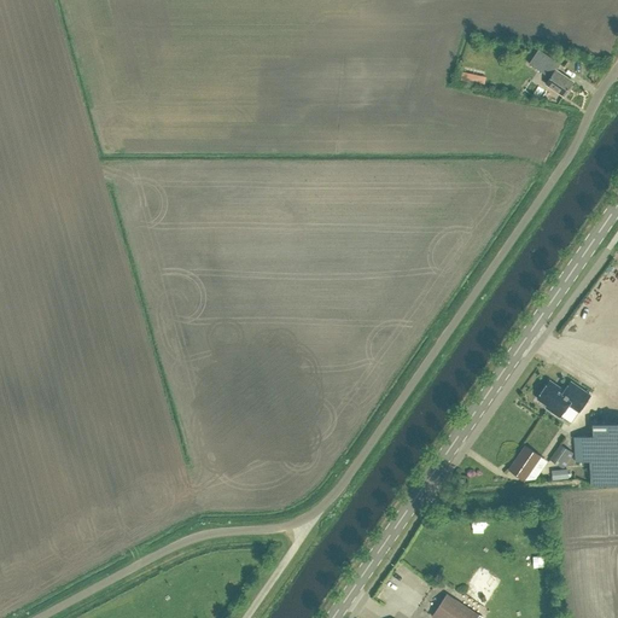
[(557,70),(560,64),(540,50),(529,64),(551,77),(546,85),(564,97),(573,82),(557,70)]
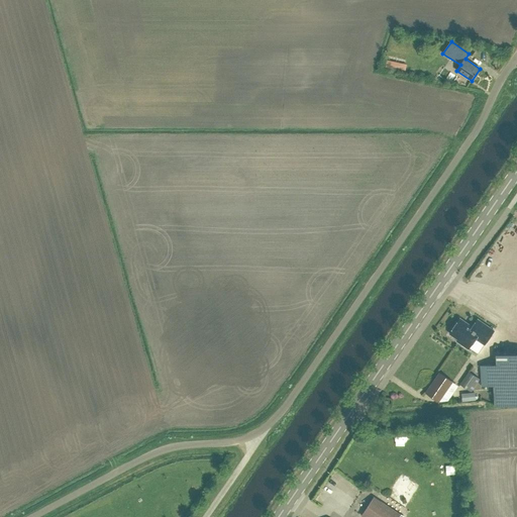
[(406,70),(406,63),(386,61),(386,68),(406,70)]
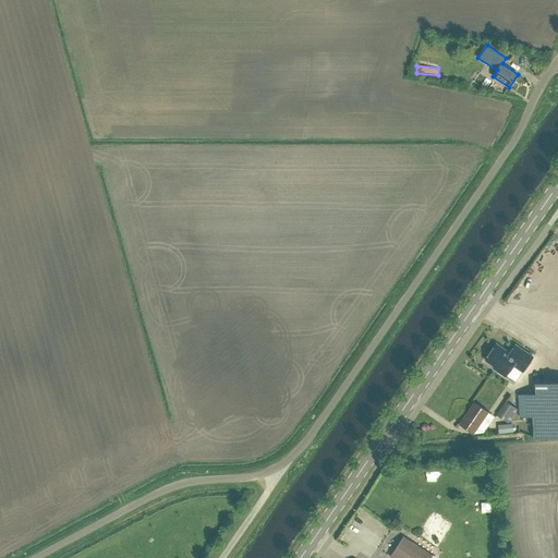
[(495,366),(508,375),(516,364),(525,371),(535,355),(518,343),(512,351),(498,342),(487,359),(497,365),(495,366)]
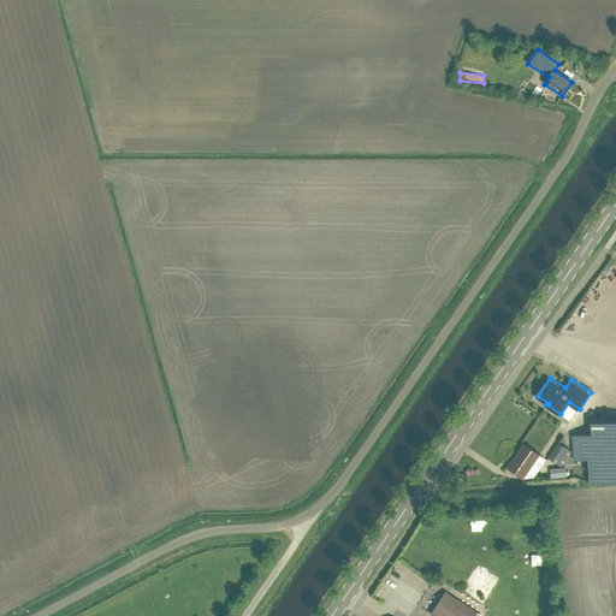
[(590,484),(615,481),(615,420),(591,422),(592,434),(573,436),(574,461),(588,460),(590,484)]
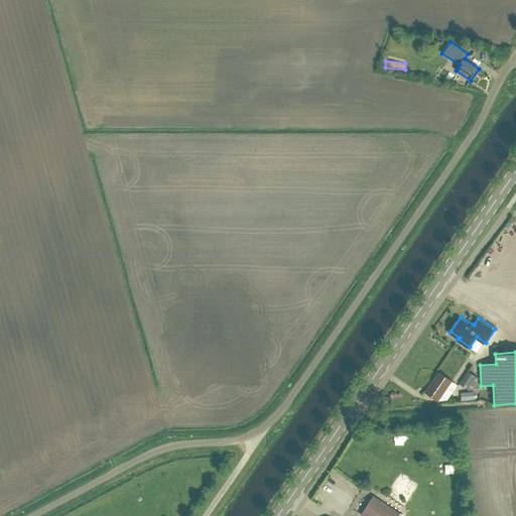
[(470,391),(479,378),(468,370),(459,383),(470,391)]
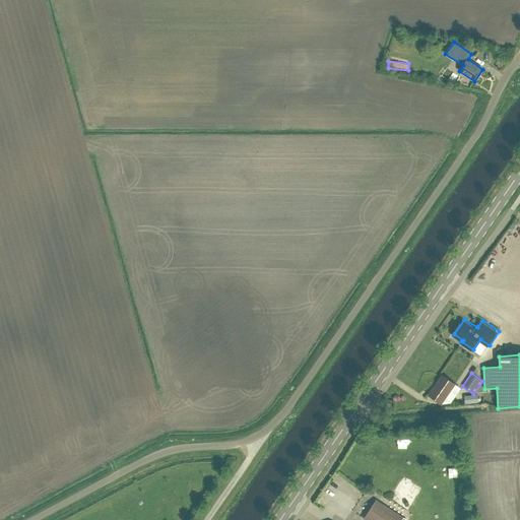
[(441,404),(455,384),(442,375),(429,395),(441,404)]
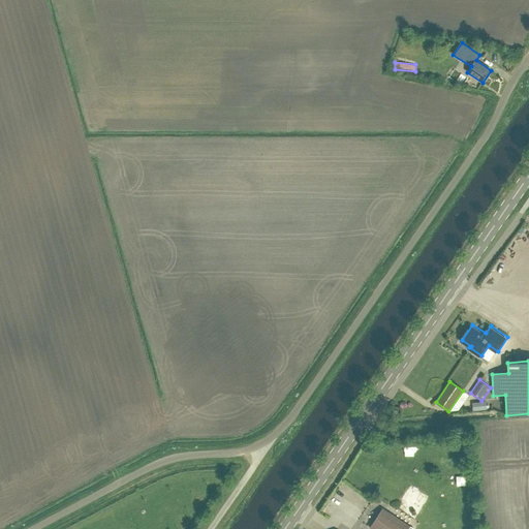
[(473,410),(487,409),(486,401),(472,402),(473,410)]
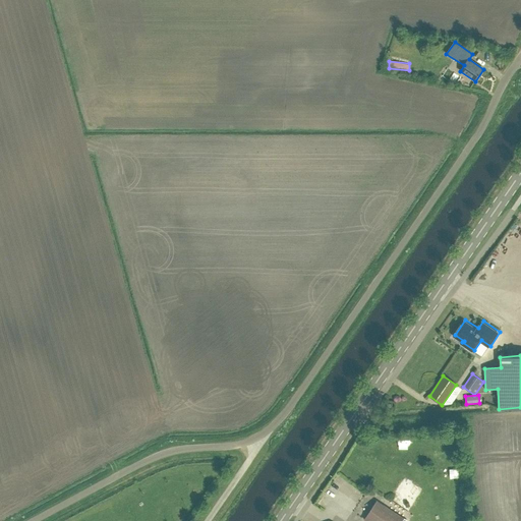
[(366,520),(402,520),(404,519),(377,501),(364,519),(366,520)]
